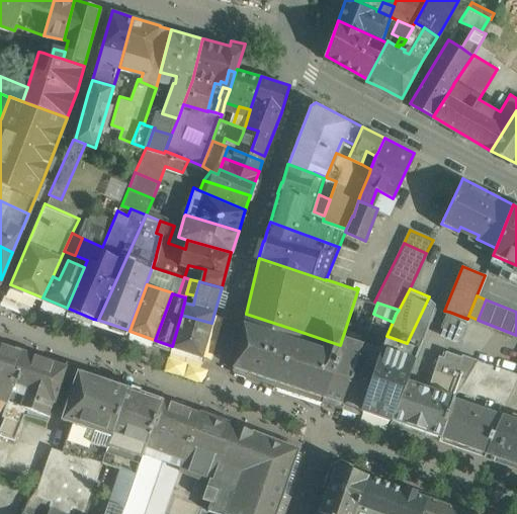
[(467,319),(449,312),(441,333),(459,340),(462,334),(467,320),(467,319)]
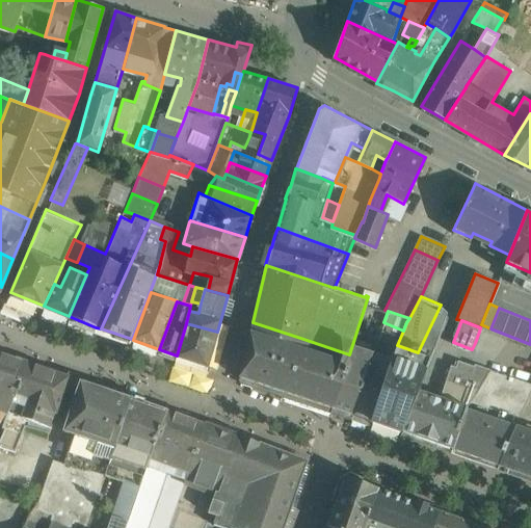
[(283,390),(300,338),(253,322),(240,375),(283,390)]
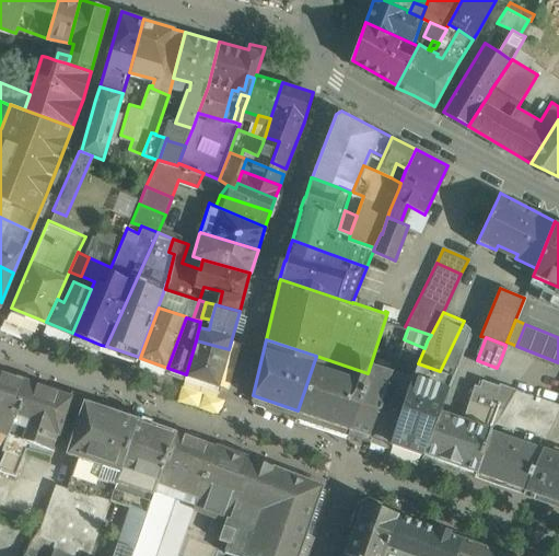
[(229,349),(196,340),(186,374),(188,374),(189,373),(219,384),(229,349)]
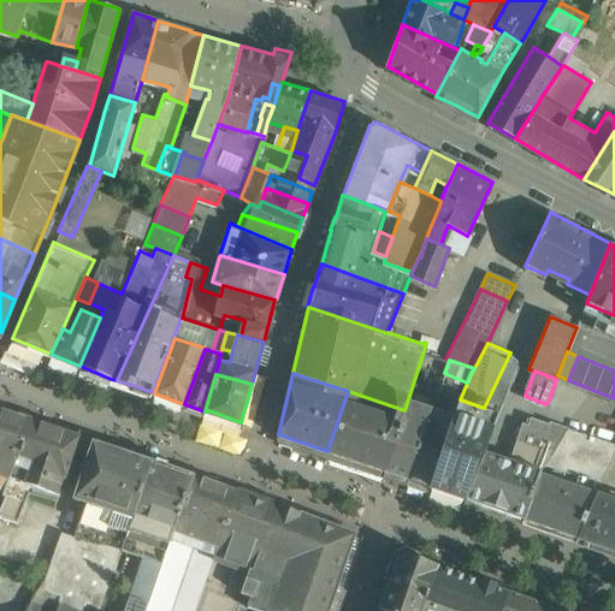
[(432,390),(424,401),(433,404),(438,391),(432,390)]
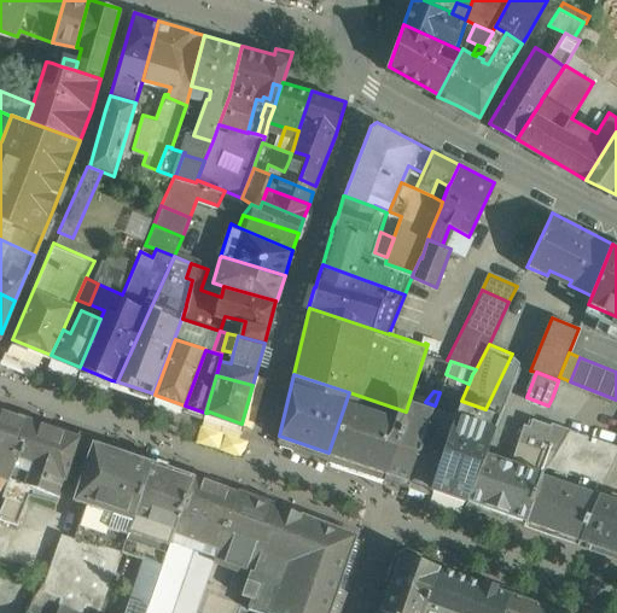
[(349,392),(329,453),(386,472),(406,412),(349,392)]
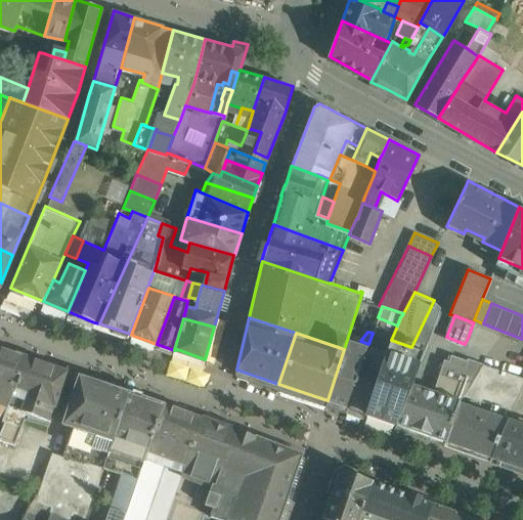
[(391,340),(381,367),(365,413),(396,424),(408,391),(397,387),(407,357),(421,362),(424,352),(411,347),(391,340)]
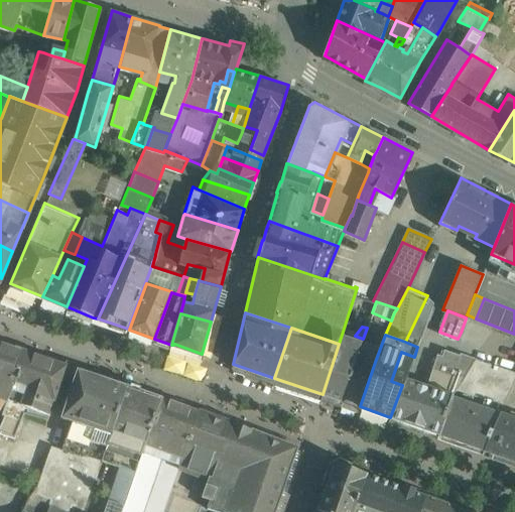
[(363,339),(355,336),(350,348),(357,351),(363,339)]
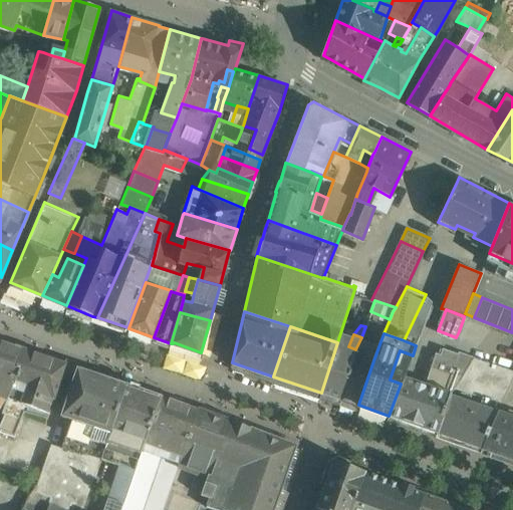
[(355,349),(351,359),(339,399),(358,405),(373,360),(369,359),(374,342),(361,337),(355,349)]
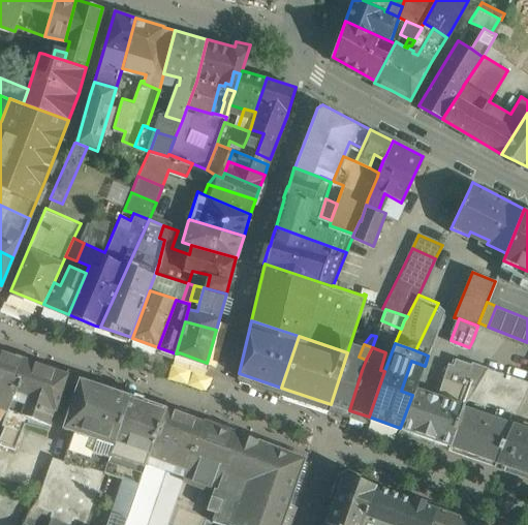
[(27,358),(0,348),(0,424),(2,425),(27,358)]
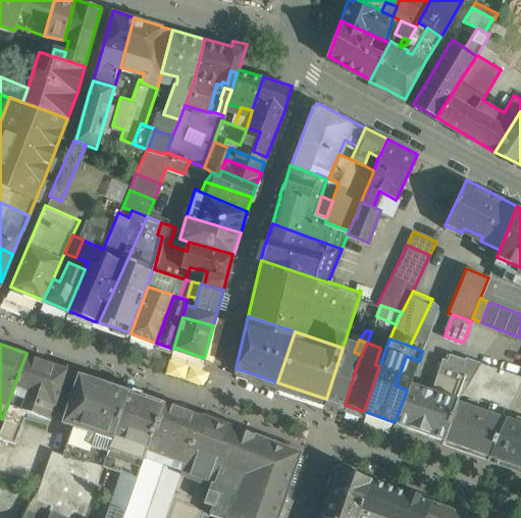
[(354,352),(343,348),(326,399),(345,405),(357,365),(361,355),(354,352)]
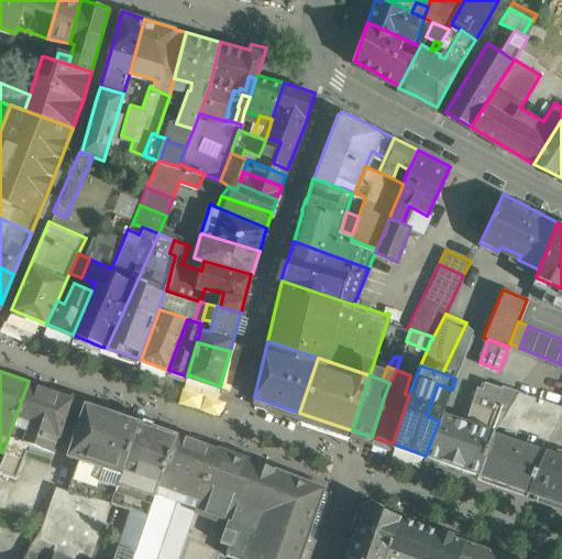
[(502,385),(484,379),(482,386),(476,384),(464,422),(442,413),(439,420),(426,456),(480,474),(493,434),(495,428),(497,424),(518,388),(502,383),(502,385)]
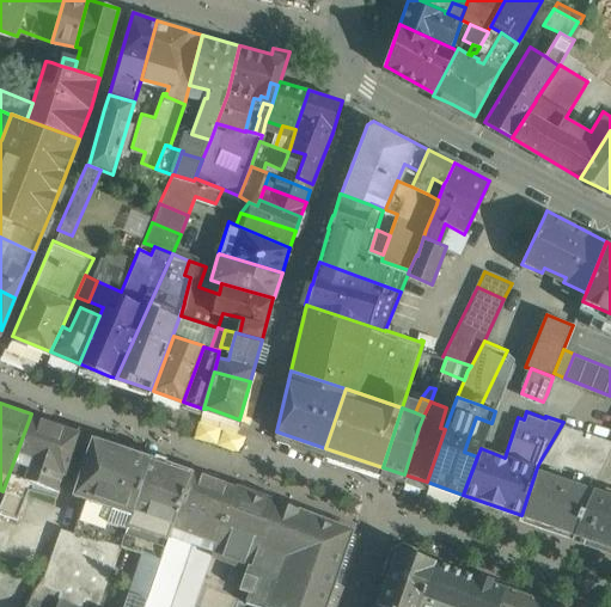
[(79,431),(31,414),(2,491),(5,492),(0,503),(0,509),(18,517),(32,482),(60,491),(79,431)]
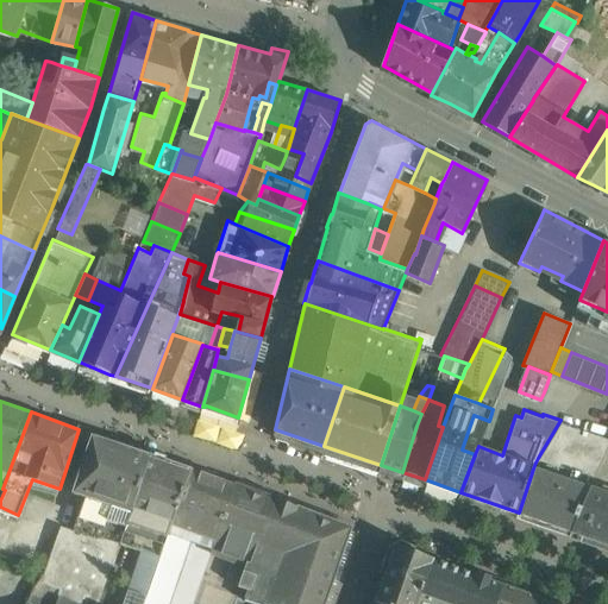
[(607,436),(561,420),(538,458),(547,461),(544,472),(533,469),(519,513),(571,530),(607,444),(607,436)]
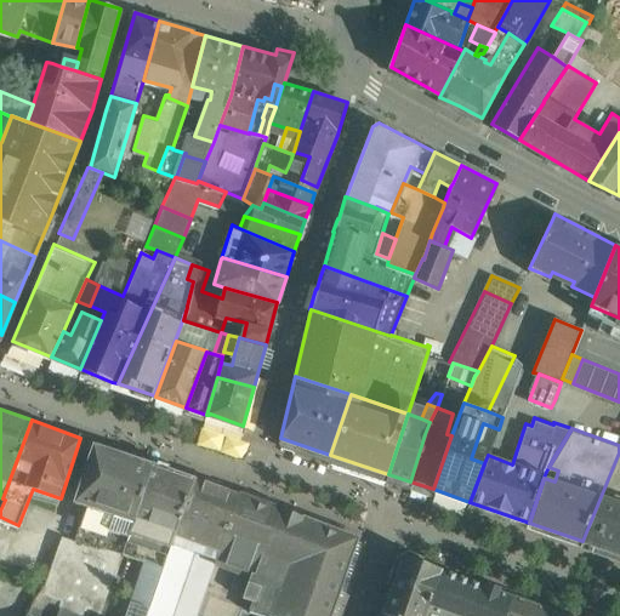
[(75,615),(126,457),(97,448),(90,473),(83,471),(73,501),(86,506),(83,519),(84,520),(78,539),(63,535),(43,589),(61,599),(58,608),(60,609),(75,615)]
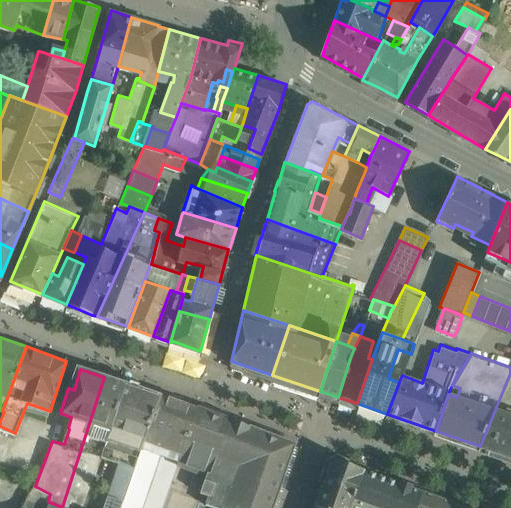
[(510,457),(510,373),(480,446),(510,457)]
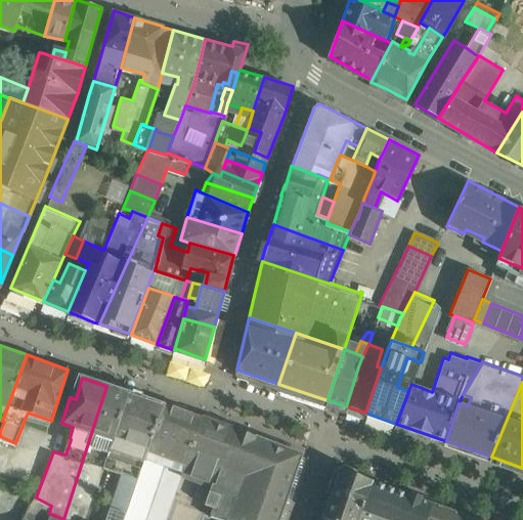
[(106,386),(63,519),(66,519),(83,519),(103,466),(129,389),(128,389),(127,393),(106,386)]
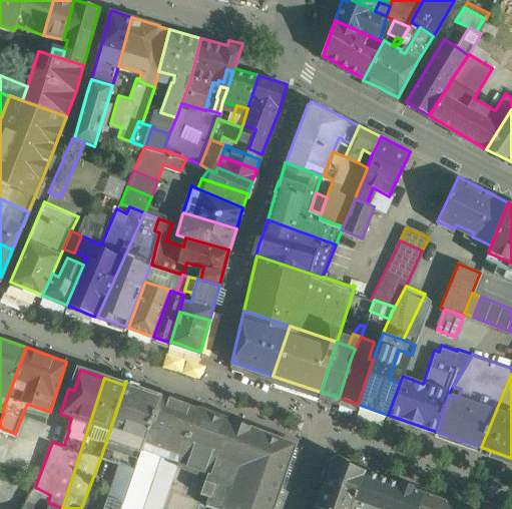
[(160,394),(126,381),(101,456),(119,463),(135,468),(142,447),(160,394)]
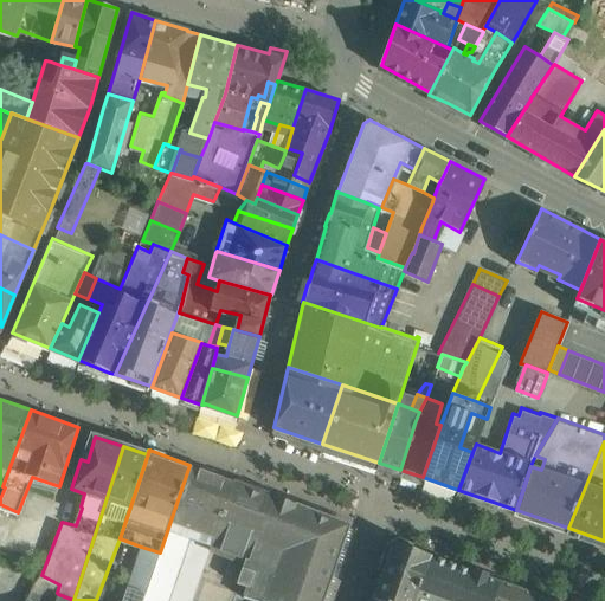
[(233,480),(190,465),(168,528),(211,543),(233,480)]
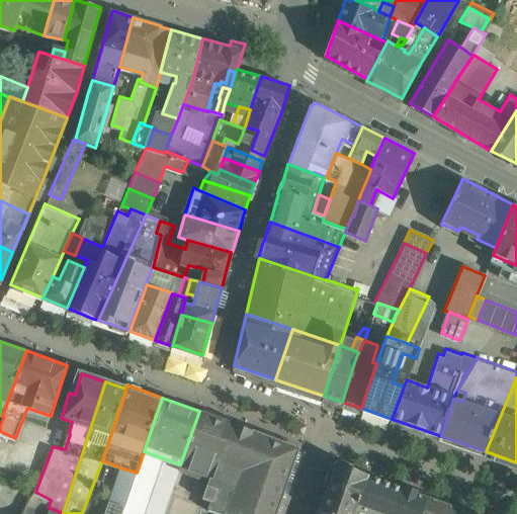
[(274,513),(297,447),(199,411),(180,464),(180,465),(179,469),(208,480),(202,499),(210,502),(208,510),(219,513),(221,513),(274,513)]
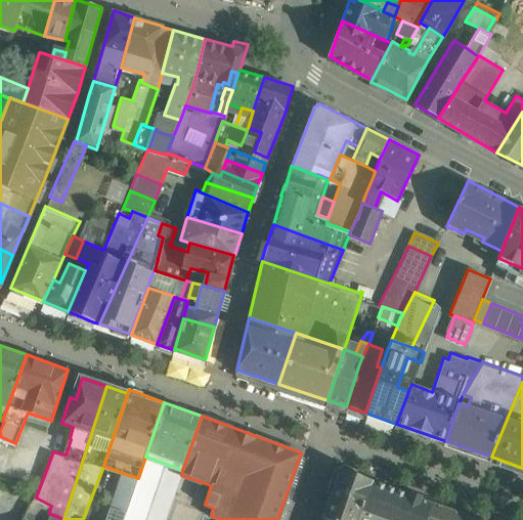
[(164,519),(182,471),(182,470),(145,457),(138,478),(124,519),(164,519)]
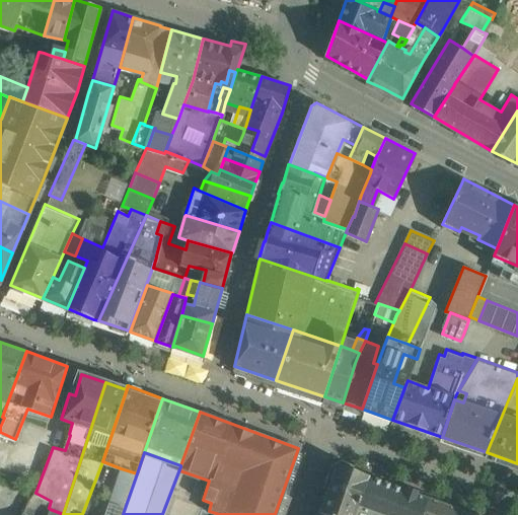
[(339,465),(327,495),(359,506),(369,475),(339,465)]
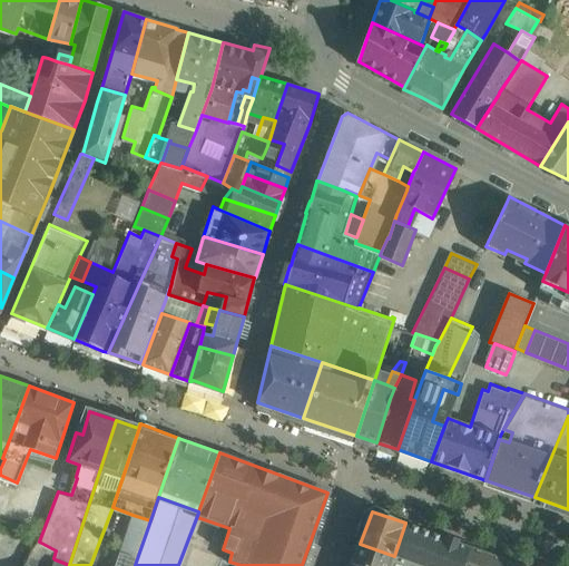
[(115,565),(135,565),(150,520),(133,515),(115,565)]
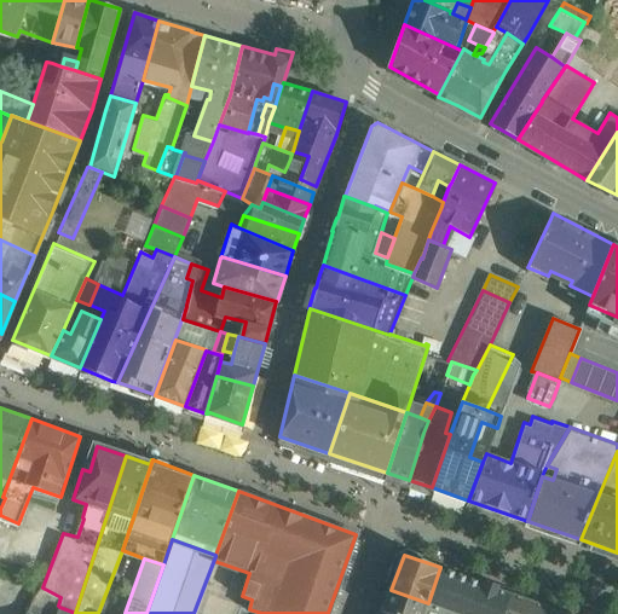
[(249,573),(214,561),(196,613),(200,613),(240,613),(242,607),(249,609),(252,600),(242,596),(249,573)]
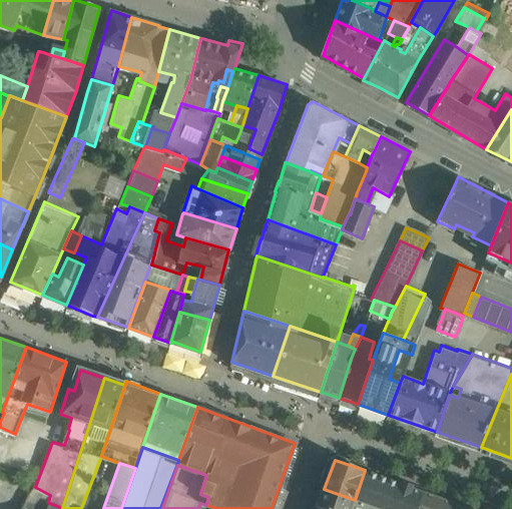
[(416,508),(422,492),(365,470),(355,500),(351,508),(416,508)]
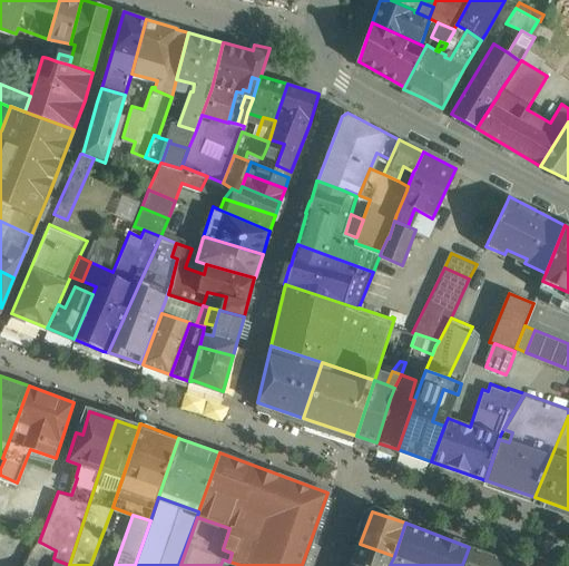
[(390,565),(394,556),(360,544),(351,565),(390,565)]
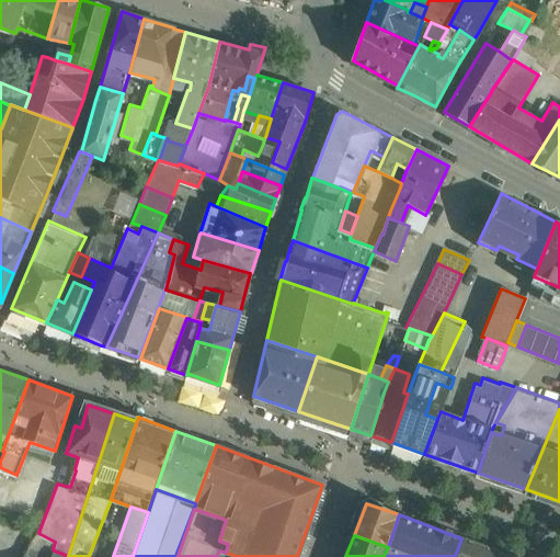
[(496,556),(499,552),(461,538),(455,556),(496,556)]
